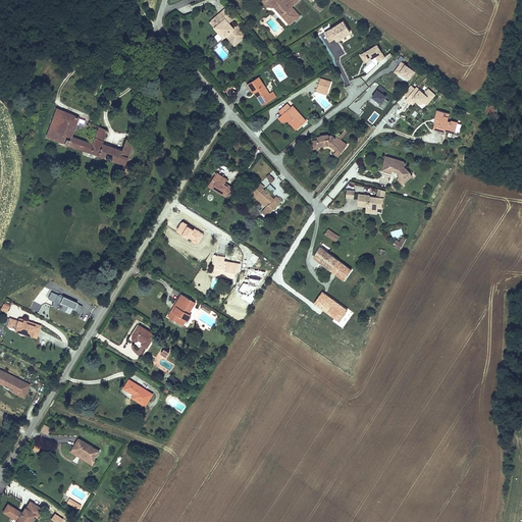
[(292,5),(297,0),(268,0),(268,5),(275,5),(280,5),(285,11),(282,13),(290,22),(295,17),(296,18),(300,14),(292,5)]
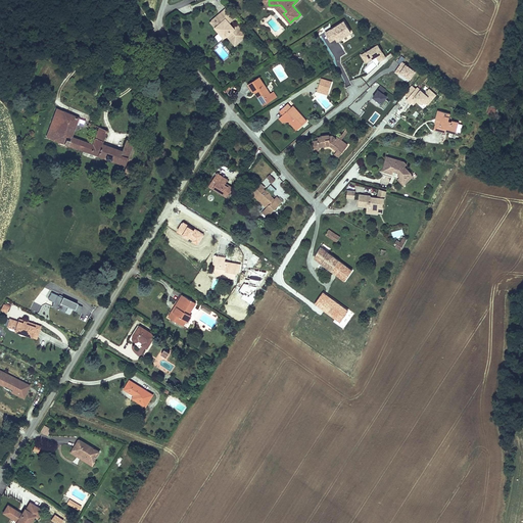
[(281,5),(276,5),(283,13),(286,11),(281,5)]
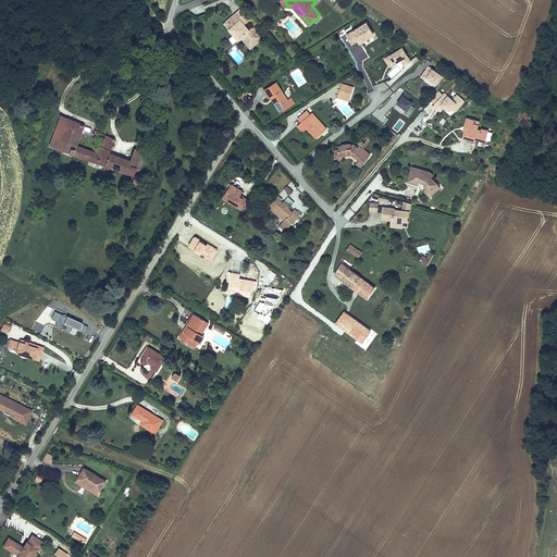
[(246,23),(250,19),(240,8),(223,23),(238,40),(242,37),(250,48),(263,38),(254,26),(250,28),(246,23)]
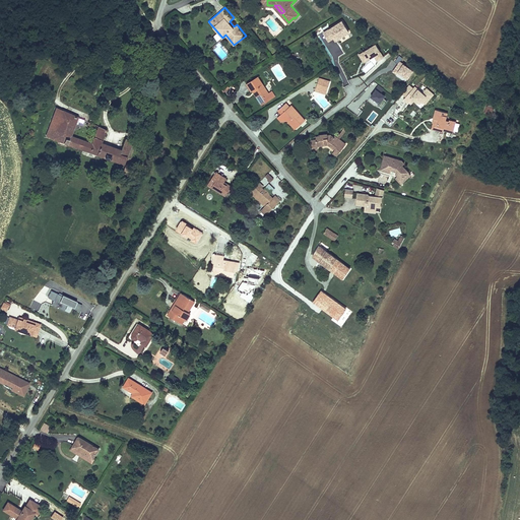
[(350,31),(342,19),(323,31),(329,41),(333,39),(335,41),(350,31)]
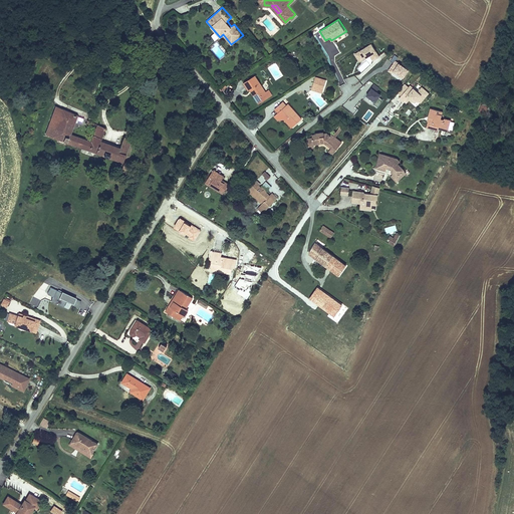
[(215,32),(211,35),(215,41),(219,37),(215,32)]
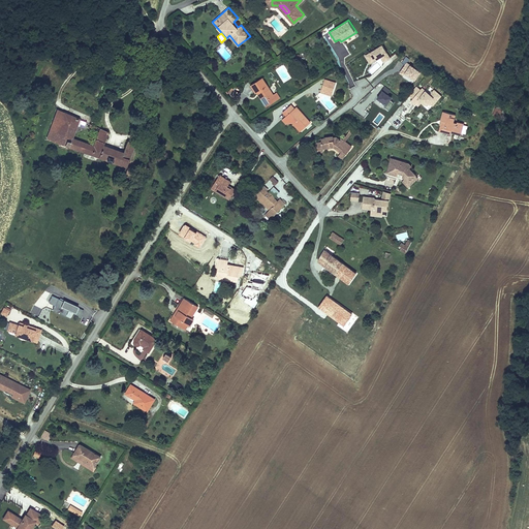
[(392,57),(383,43),(365,55),(370,63),(380,57),(383,62),(392,57)]
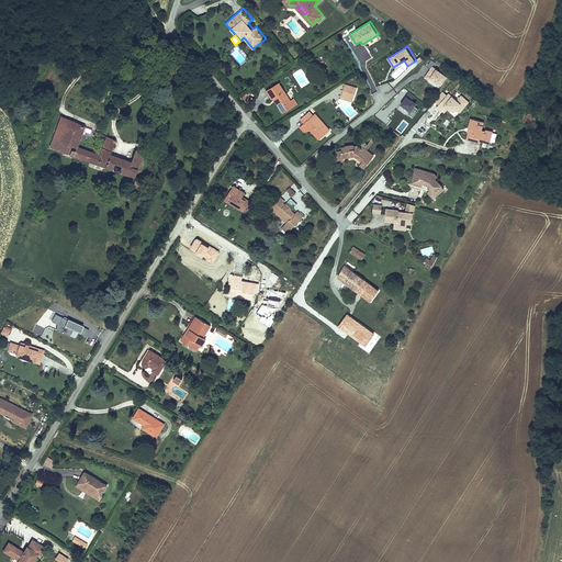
[(441,85),(448,76),(436,68),(433,66),(436,63),(431,59),(427,66),(430,68),(424,78),(428,80),(430,77),(441,85)]
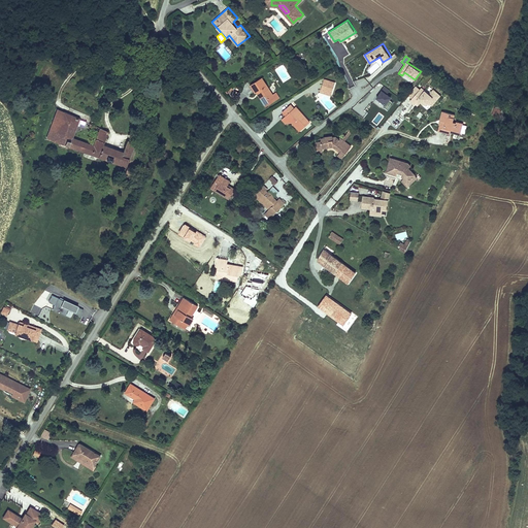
[(371,73),(383,64),(378,60),(368,69),(371,73)]
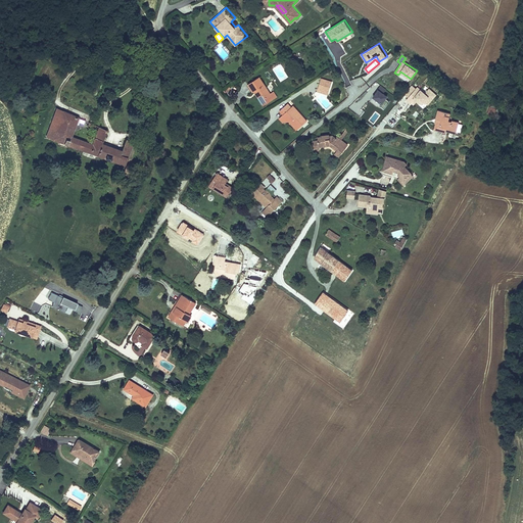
[(256,77),(246,84),(251,92),(251,91),(253,90),(259,98),(257,99),(262,105),(275,96),(271,91),(268,93),(256,77)]
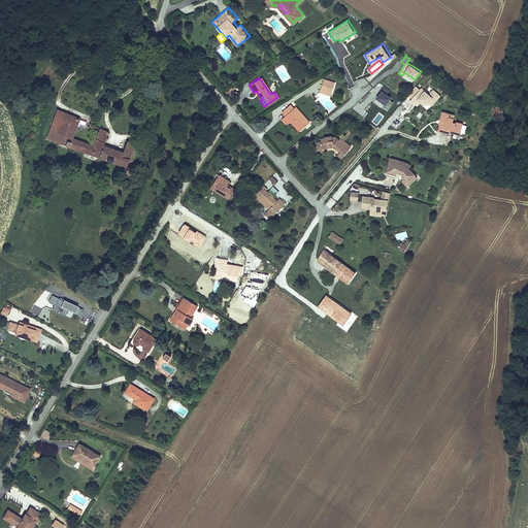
[(332,81),(322,77),(318,88),(329,91),(332,81)]
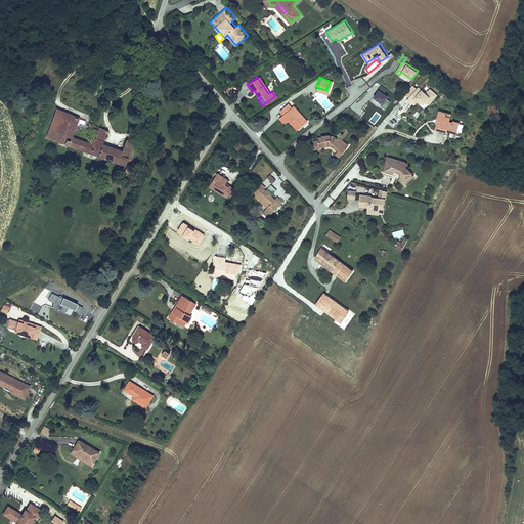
[(416,103),(419,100),(420,101),(422,102),(423,102),(425,102),(426,101),(429,104),(438,94),(431,88),(427,92),(423,88),(422,89),(419,86),(417,88),(413,85),(405,94),(409,97),(406,100),(410,103),(412,101),(416,103)]
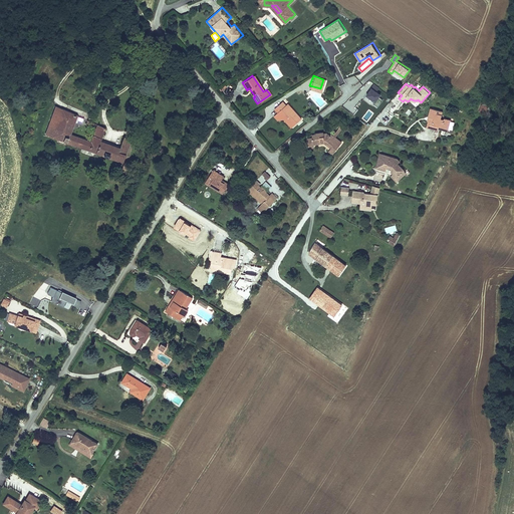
[(381,93),(377,90),(379,87),(374,84),(366,95),(375,101),(374,103),(378,106),(383,99),(379,96),(381,93)]
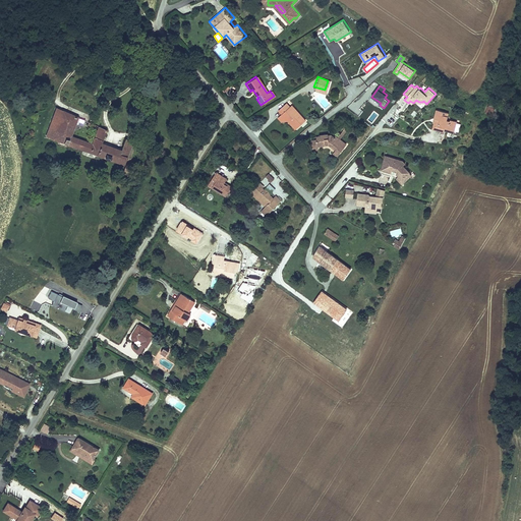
[(287,104),(284,100),(275,108),(278,112),(276,113),(280,118),(287,116),(294,125),(302,118),(292,107),(289,109),(286,105),(287,104)]
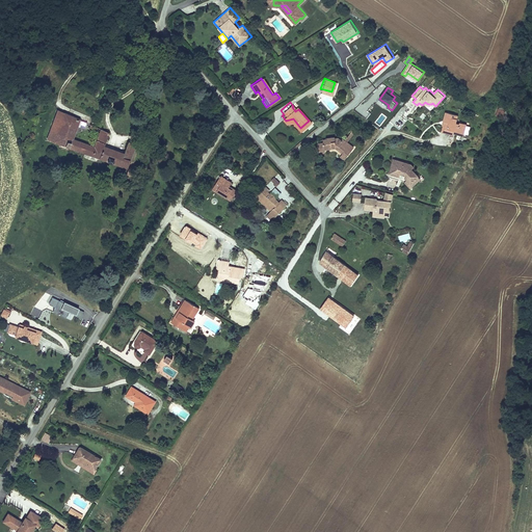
[(64,113),(58,110),(48,140),(54,142),(64,113)]
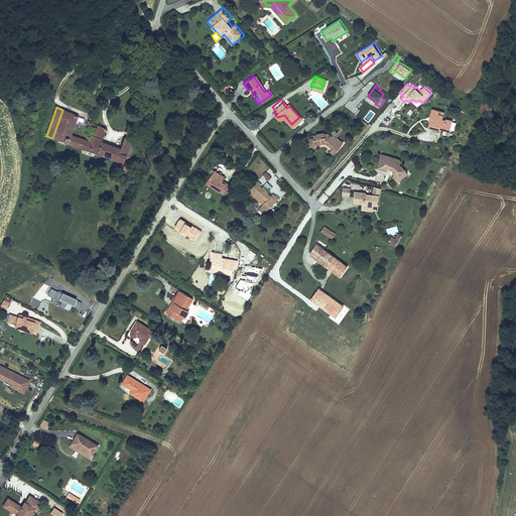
[(444,112),(433,108),(430,117),(432,117),(433,118),(432,122),(431,121),(429,126),(440,128),(440,126),(450,129),(454,120),(446,118),(446,119),(442,119),(444,112)]
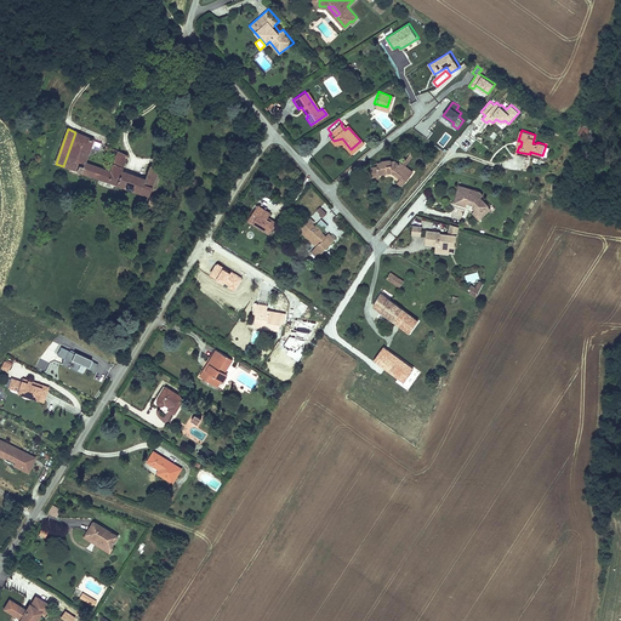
[(101,144),(75,132),(63,166),(149,198),(159,170),(151,166),(146,181),(123,171),(127,155),(107,147),(106,151),(117,155),(110,174),(85,164),(92,146),(100,148),(101,144)]
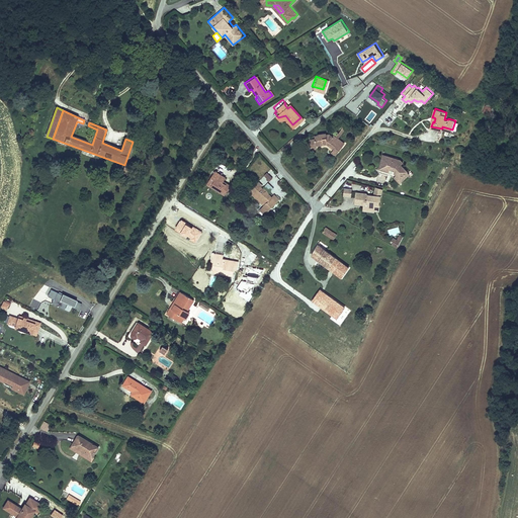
[(278,117),(274,112),(273,114),(277,119),(284,119),(290,126),(292,124),(285,115),(278,117)]
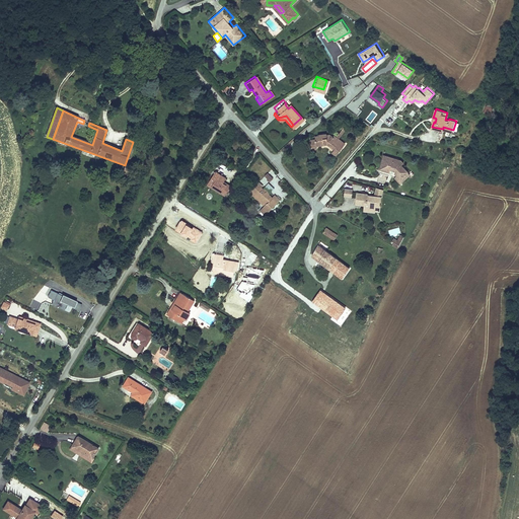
[(443,127),(443,129),(455,133),(458,122),(456,121),(453,130),(443,127)]
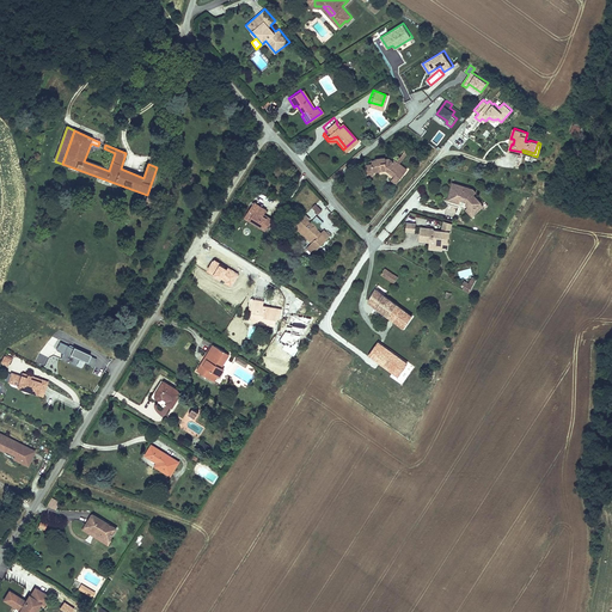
[(410,144),(404,151),(407,152),(415,158),(420,151),(410,144)]
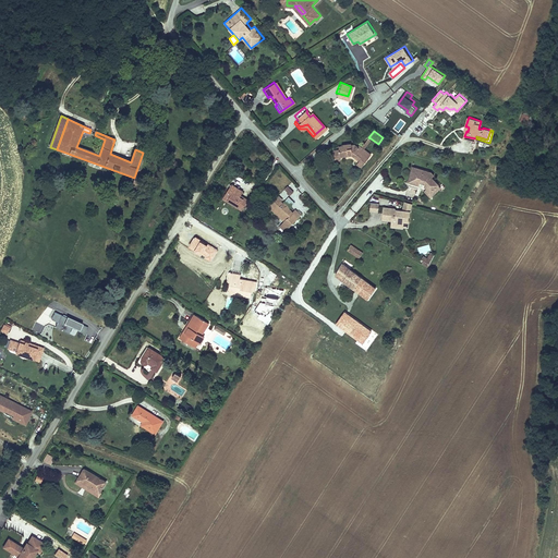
[(361,168),(372,153),(364,148),(362,146),(360,145),(359,146),(355,144),(352,144),(352,143),(342,144),(342,146),(343,149),(335,150),(336,159),(341,159),(341,157),(353,155),(360,160),(355,165),(361,168)]
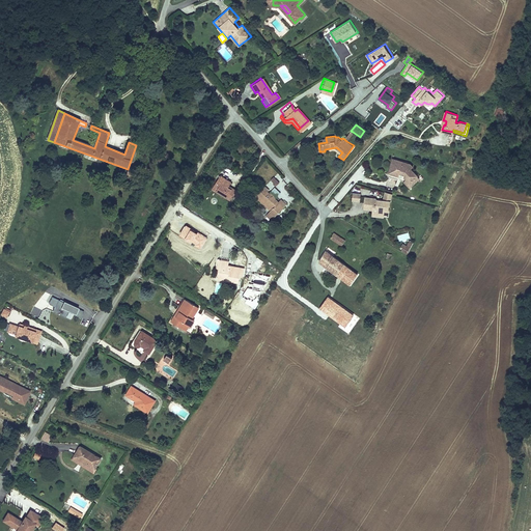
[(393,159),(389,173),(399,176),(400,173),(403,174),(404,174),(404,176),(408,180),(410,183),(417,175),(411,169),(409,167),(406,166),(407,163),(393,159)]
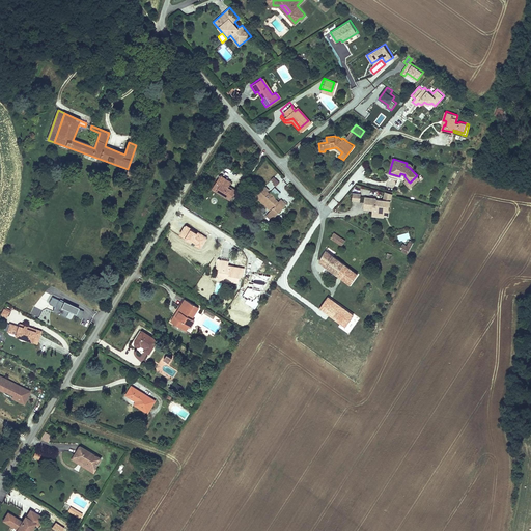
[(137,171),(131,168),(129,174),(135,177),(137,171)]
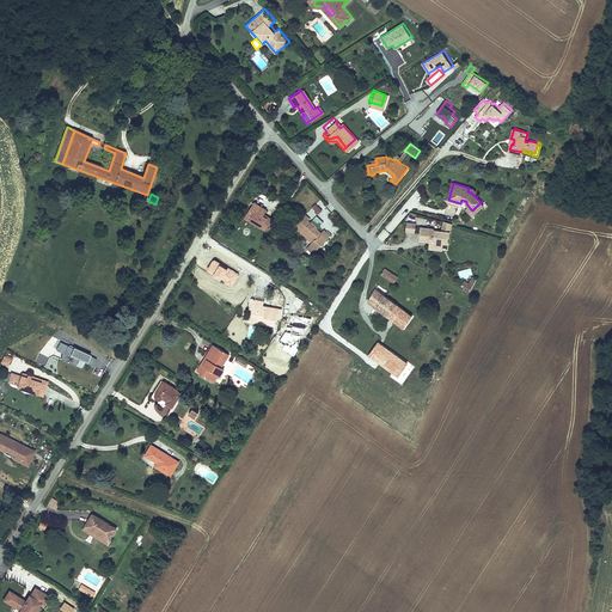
[(268,210),(255,202),(248,213),(252,215),(251,219),(255,221),(254,224),(267,231),(274,220),(268,216),(268,218),(264,216),(268,210)]
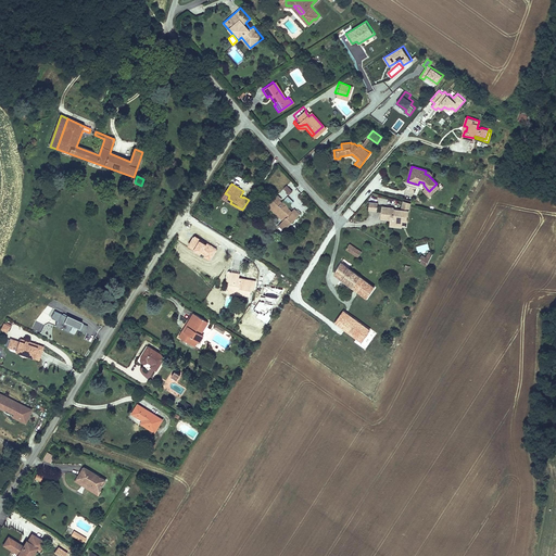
[(427,189),(425,191),(429,197),(440,187),(437,184),(429,191),(427,189)]
